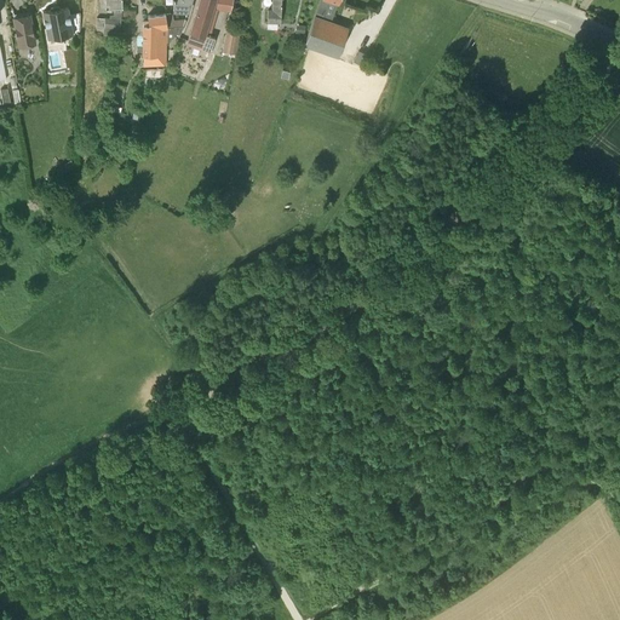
[(97,18),(96,30),(103,30),(103,36),(119,38),(121,15),(121,0),(105,0),(105,7),(113,7),(113,15),(109,15),(109,18),(104,17),(104,18),(97,18)]
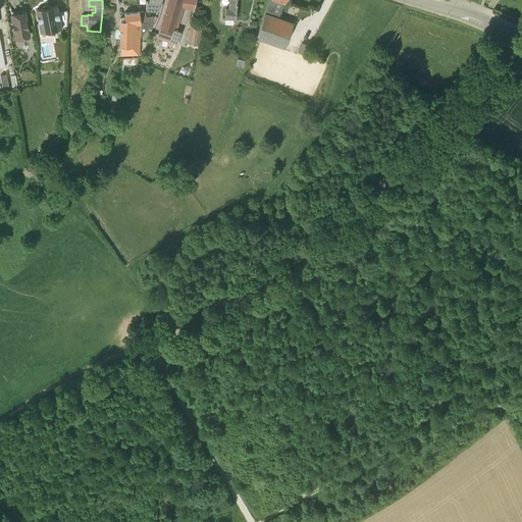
[(160,3),(160,0),(148,0),(148,1),(146,1),(145,8),(158,10),(160,3)]
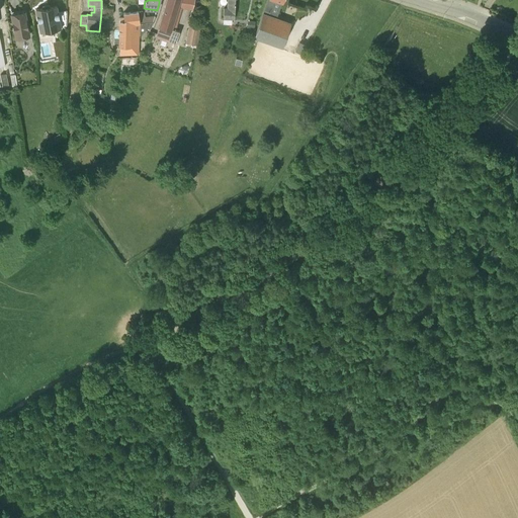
[(166,0),(156,35),(175,42),(177,37),(180,30),(175,29),(172,28),(178,7),(181,8),(184,9),(192,10),(193,10),(194,0),(166,0)]
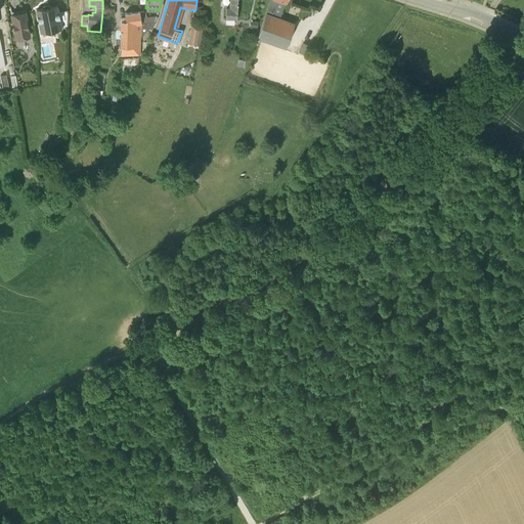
[(229,0),(229,8),(225,7),(225,19),(227,19),(234,19),(236,19),(237,0),(229,0)]
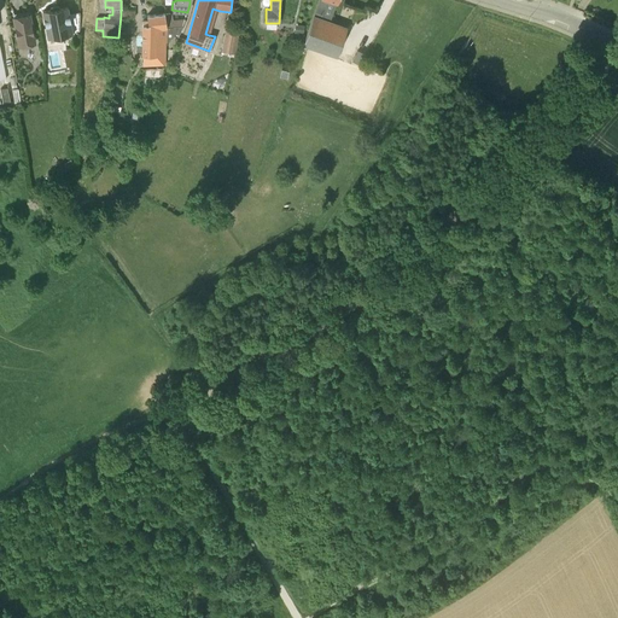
[(336,3),(336,0),(318,0),(302,46),(337,58),(347,27),(321,18),(327,3),(330,3),(331,0),(336,3)]
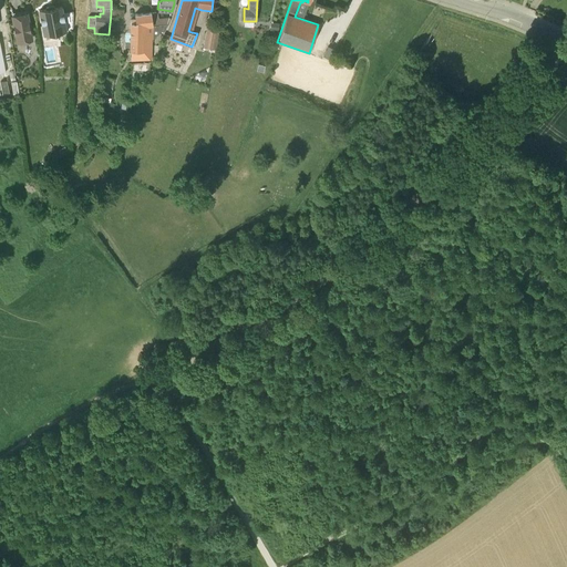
[(62,12),(61,7),(39,10),(43,37),(50,34),(52,37),(59,35),(61,33),(72,31),(73,11),(62,12)]
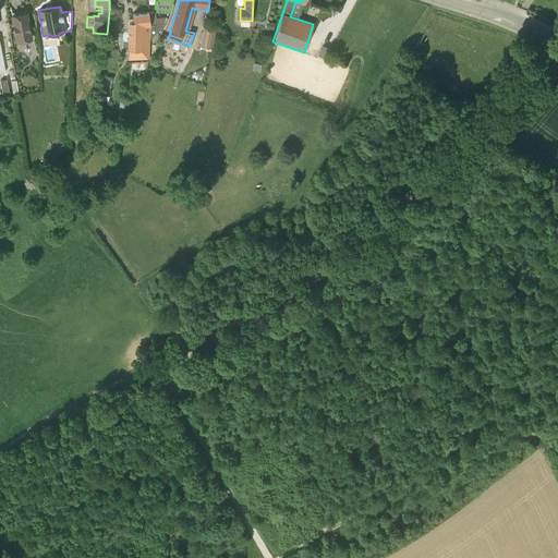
[(140,32),(140,59),(148,59),(148,45),(150,45),(150,38),(153,38),(153,35),(156,35),(156,31),(161,31),(164,25),(149,26),(148,12),(140,13),(141,25),(141,32),(140,32)]
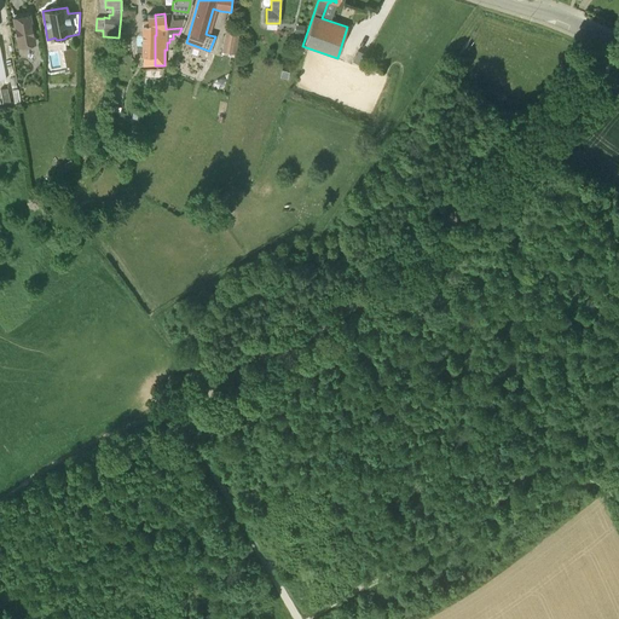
[(172,13),(165,13),(166,29),(181,28),(184,19),(172,21),(172,13)]
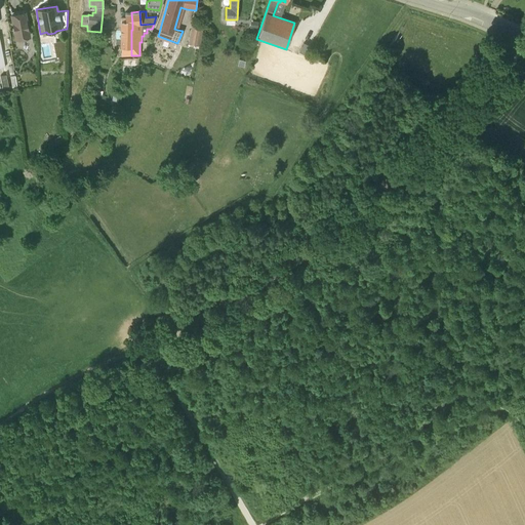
[(26,19),(25,12),(11,14),(12,23),(14,33),(15,39),(29,36),(28,30),(26,19)]
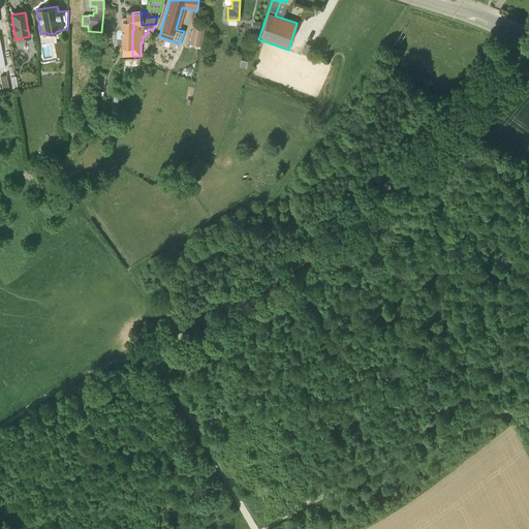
[(122,18),(122,57),(132,56),(132,30),(133,30),(133,24),(132,12),(125,13),(126,18),(122,18)]
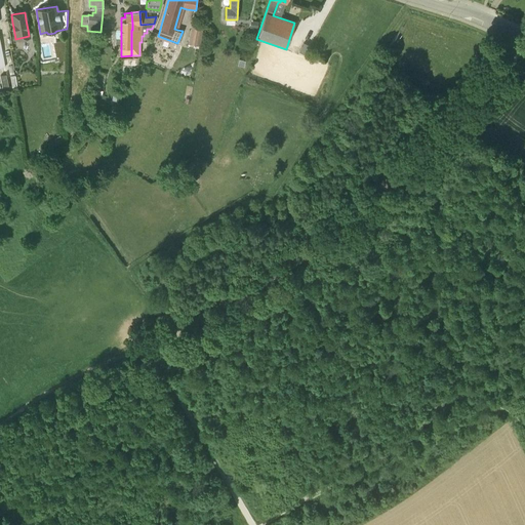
[(200,46),(203,25),(192,24),(189,44),(200,46)]
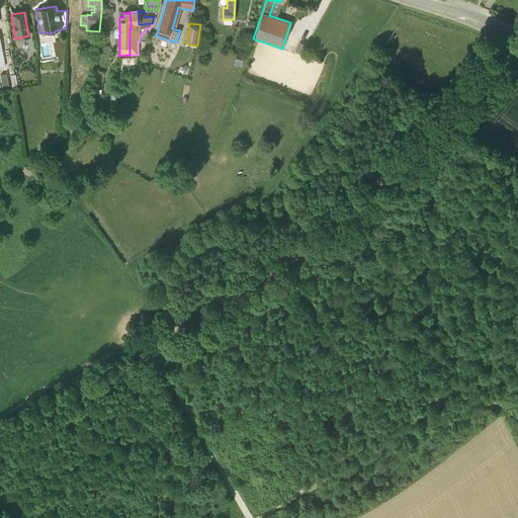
[(65,60),(65,46),(57,48),(58,56),(59,61),(65,60)]
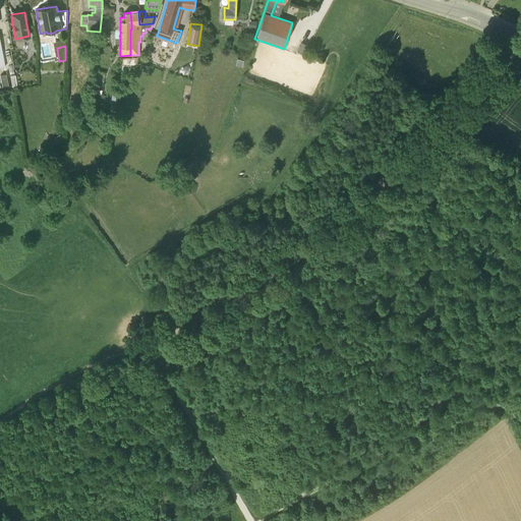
[(48,141),(52,147),(57,142),(53,137),(48,141)]
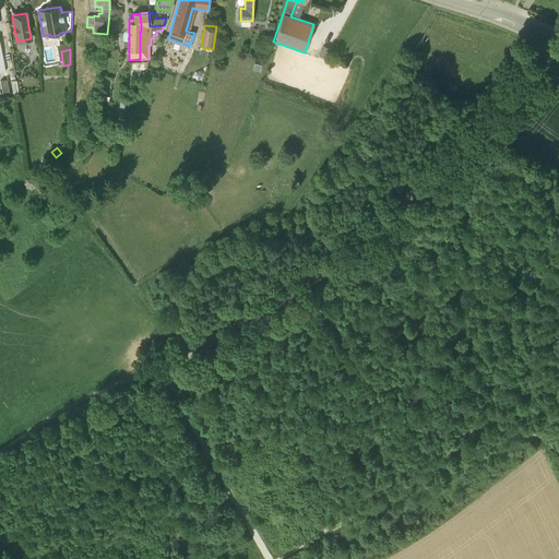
[(119,174),(116,168),(110,171),(114,177),(119,174)]
